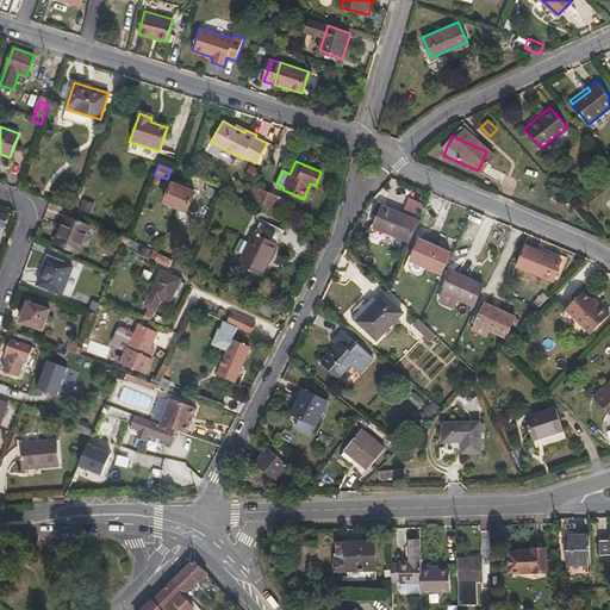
[(172,182),(163,201),(174,206),(184,184),(176,181),(175,185),(172,182)]
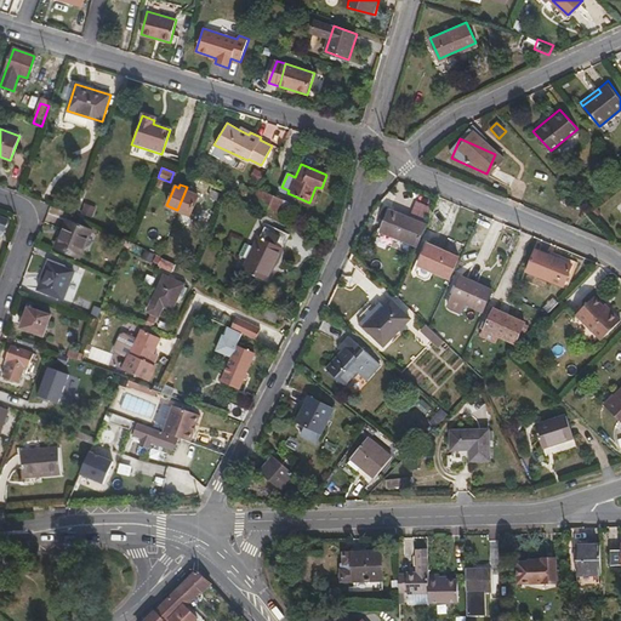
[(193,194),(194,191),(187,187),(177,210),(188,215),(197,195),(193,194)]
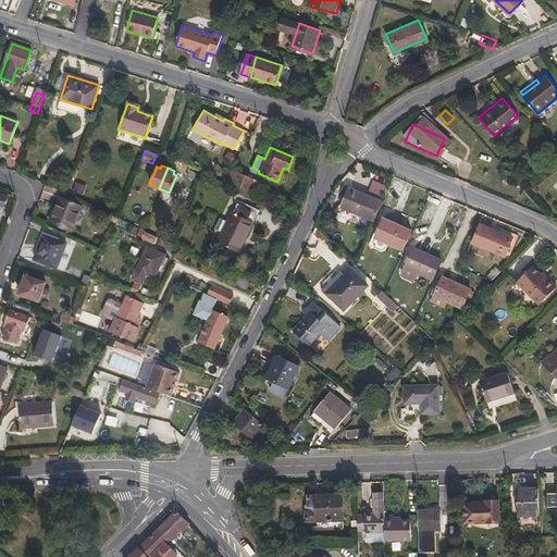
[(193,178),(195,173),(188,170),(186,176),(193,178)]
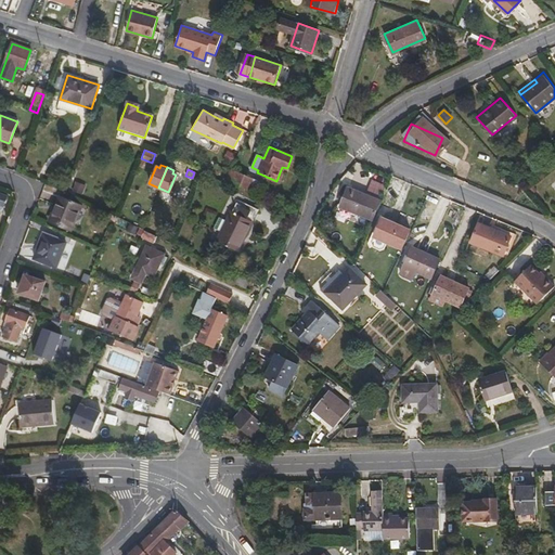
[(246,191),(252,180),(233,171),(230,177),(229,176),(227,182),(246,191)]
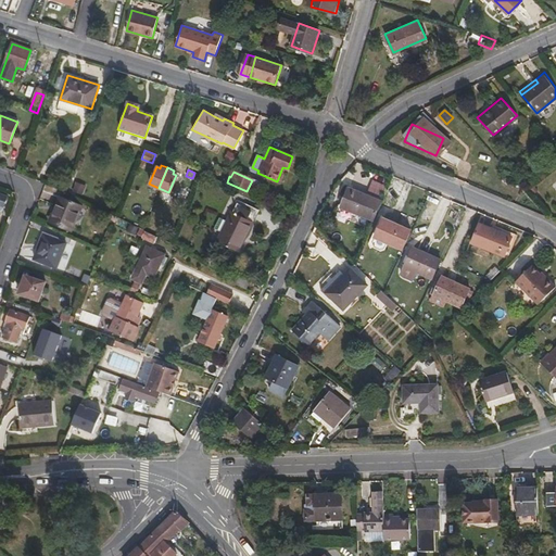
[(371,181),(370,187),(382,190),(384,186),(371,181)]
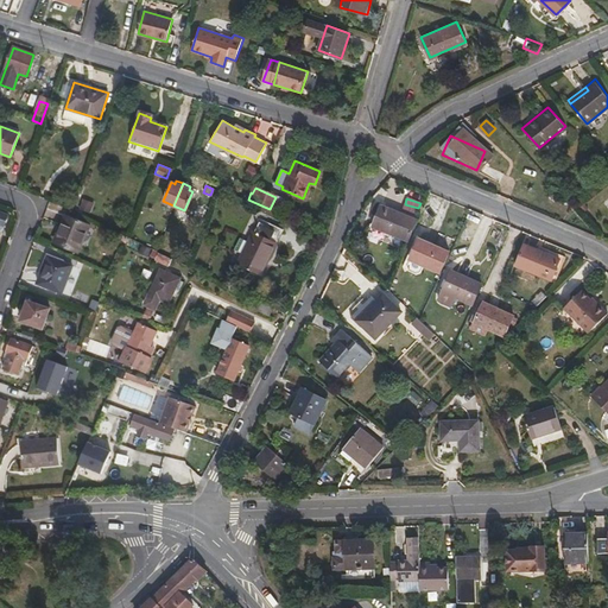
[(409,239),(416,219),(379,203),(371,223),(409,239)]
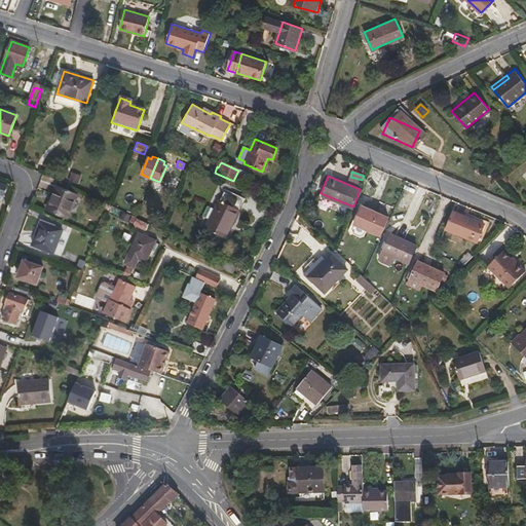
[(67,218),(76,194),(54,186),(51,195),(53,196),(48,211),(67,218)]
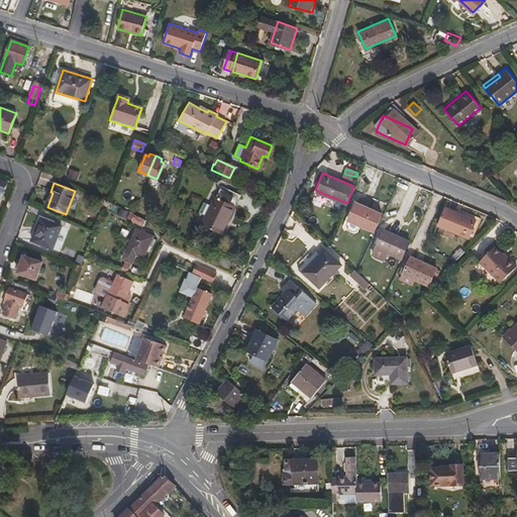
[(213,198),(201,223),(213,228),(217,219),(225,223),(238,195),(220,187),(215,198),(213,198)]
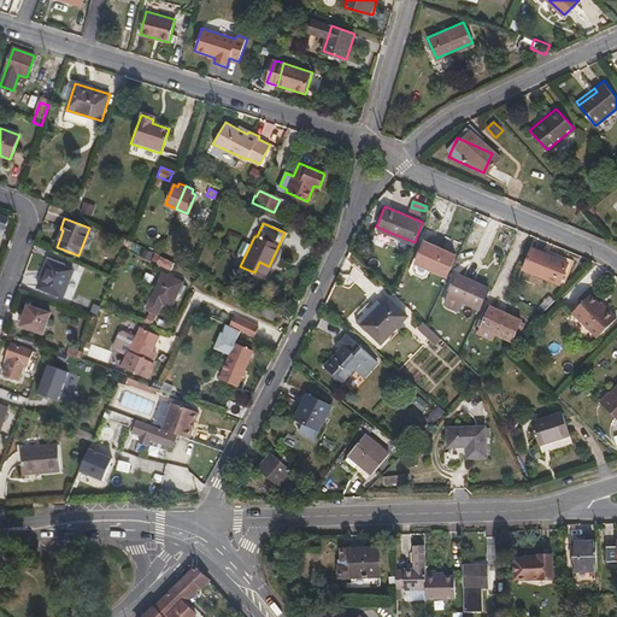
[(447,276),(457,254),(424,241),(415,264),(447,276)]
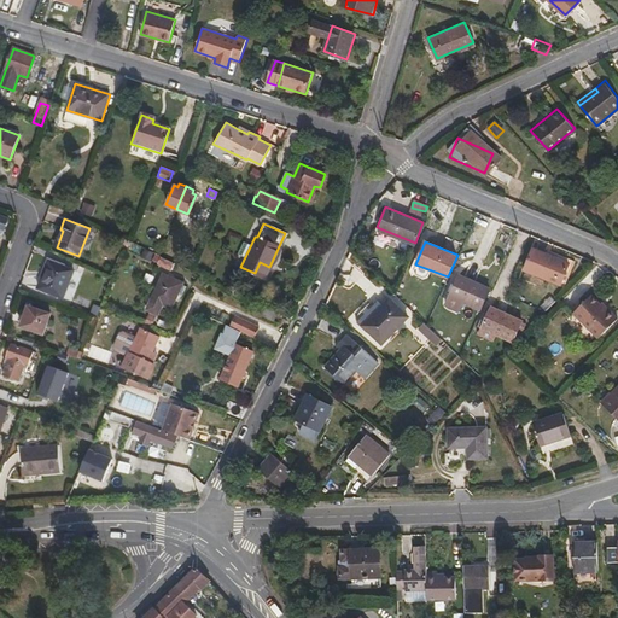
[(559,283),(567,262),(531,248),(523,268),(559,283)]
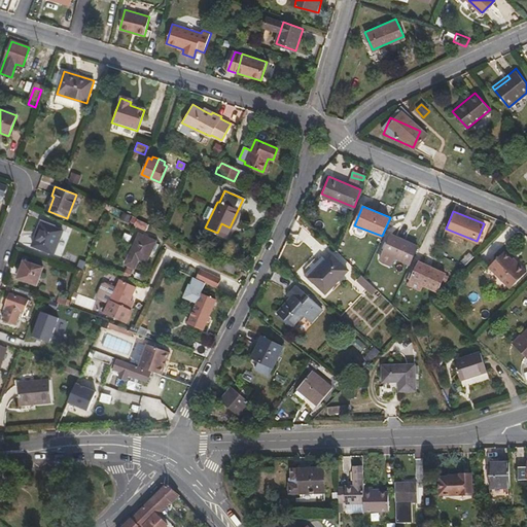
[(144,230),(147,223),(135,218),(133,223),(144,230)]
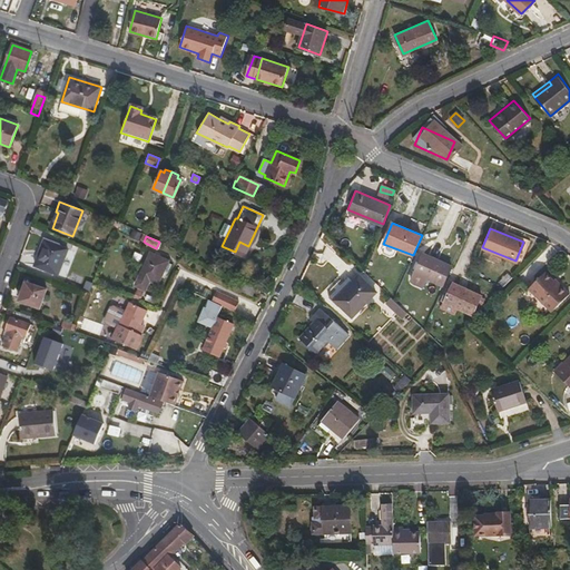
[(61,277),(70,252),(45,242),(36,267),(61,277)]
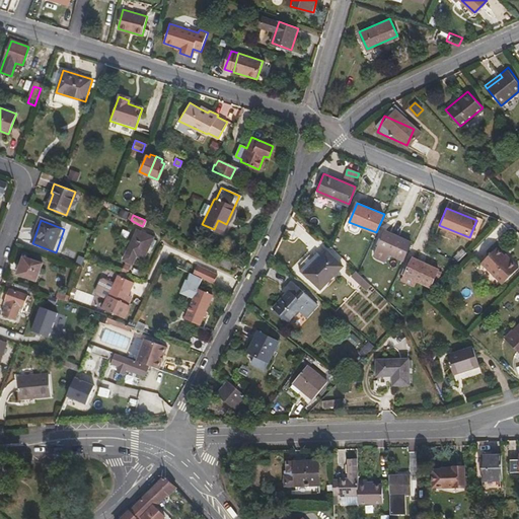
[(226,224),(218,220),(214,229),(222,233),(226,224)]
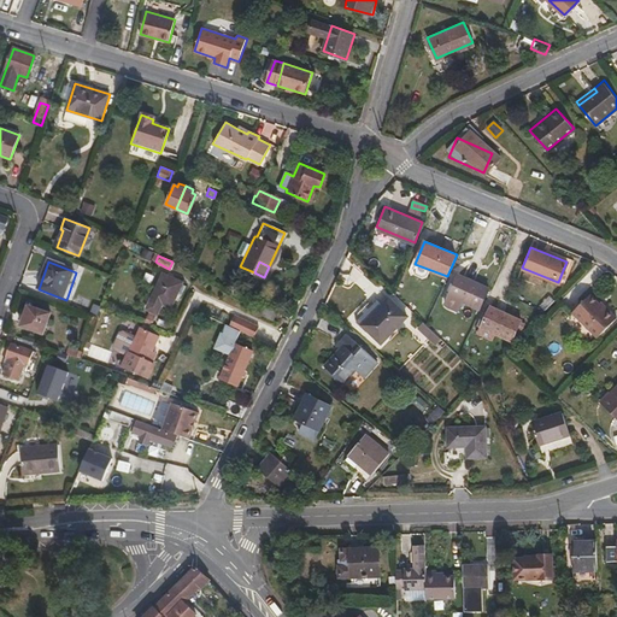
[(169,305),(180,280),(162,271),(145,307),(156,313),(160,301),(169,305)]
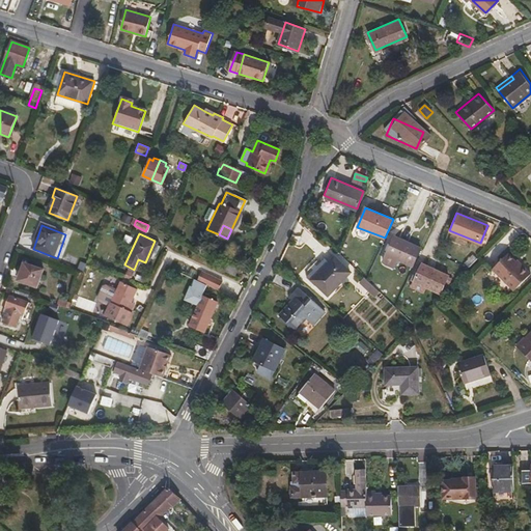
[(414,267),(421,248),(394,236),(386,255),(414,267)]
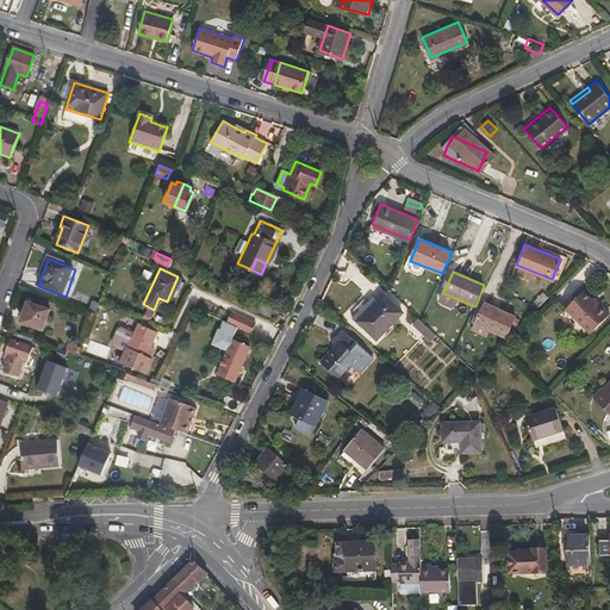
[(609,310),(602,302),(598,302),(585,288),(566,306),(591,330),(609,311),(609,310)]
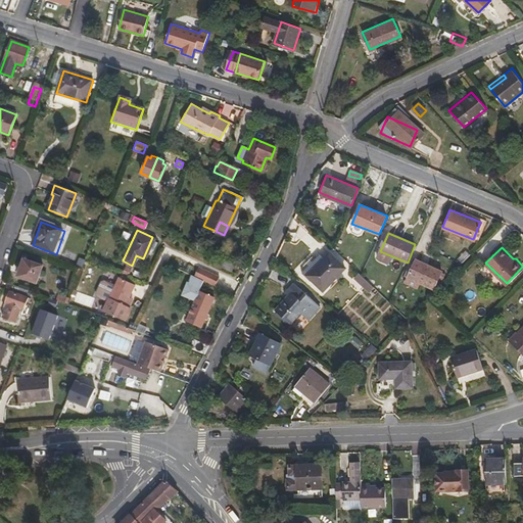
[(324,288),(344,267),(328,250),(322,256),(307,272),(313,277),(324,288)]
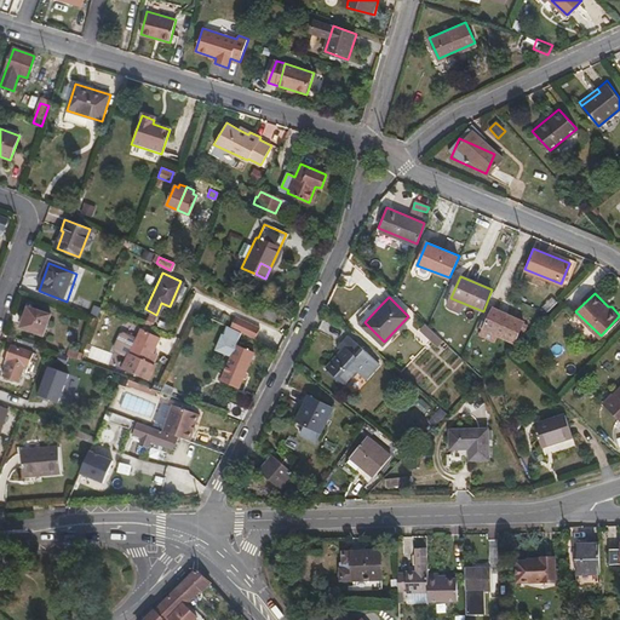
[(41,334),(50,313),(28,305),(21,326),(41,334)]
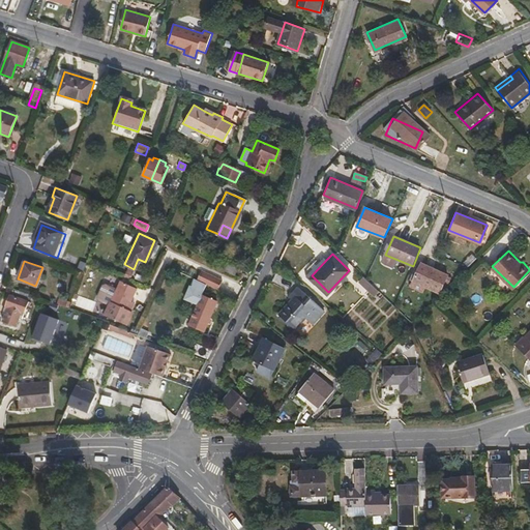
[(234,273),(237,266),(225,261),(222,267),(234,273)]
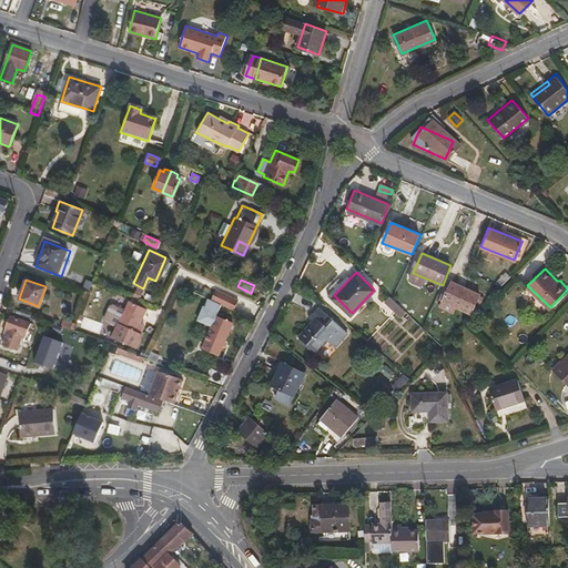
[(473,314),(480,294),(453,283),(445,302),(473,314)]
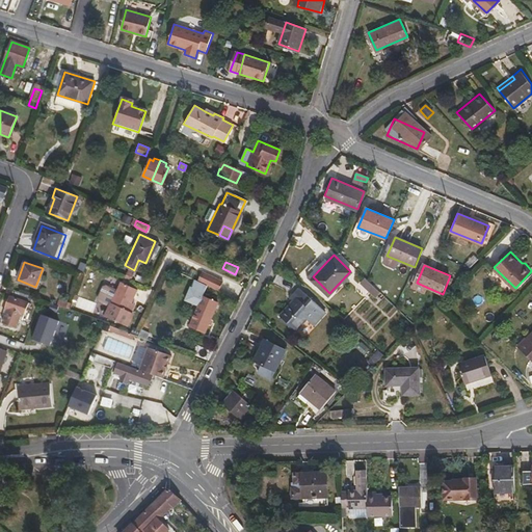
[(218,292),(221,285),(206,277),(203,285),(218,292)]
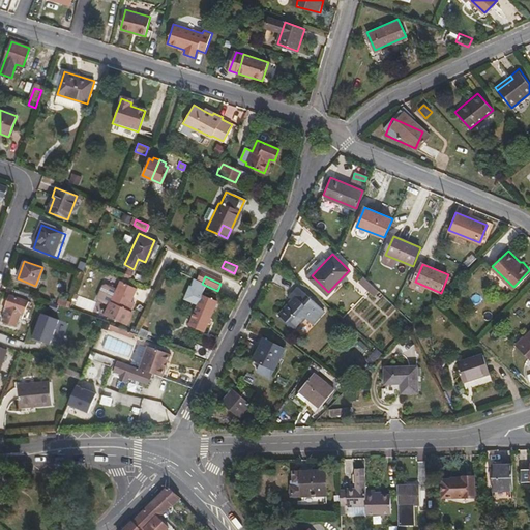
[(375,297),(380,291),(362,276),(358,283),(375,297)]
